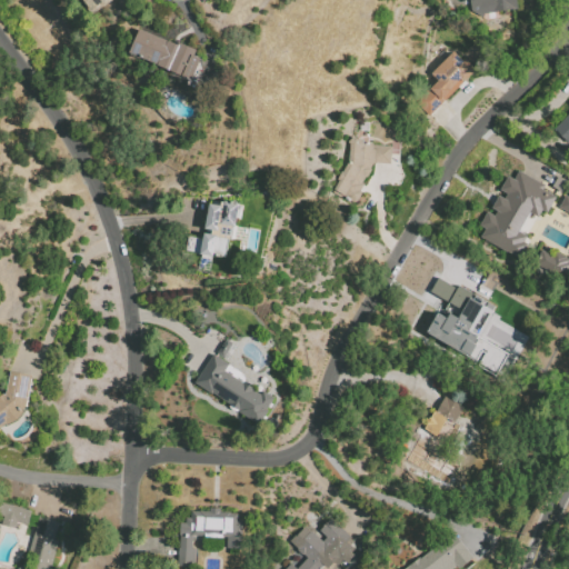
[(105,0),(88,11),(80,0),(105,0)]
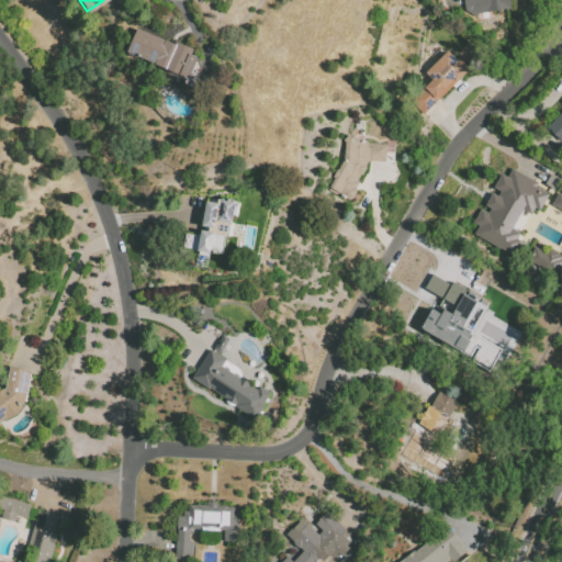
[(509,0),(512,10),(469,17),(465,0),(509,0)]
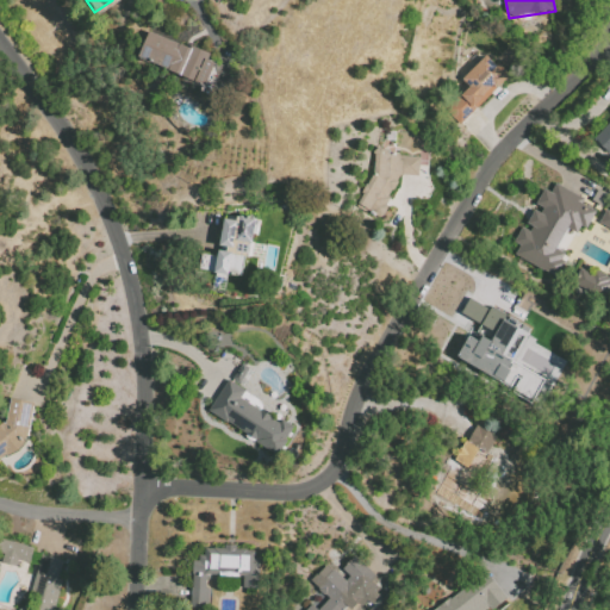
[(136,61),(206,82),(212,62),(206,60),(209,51),(145,32),(136,61)]
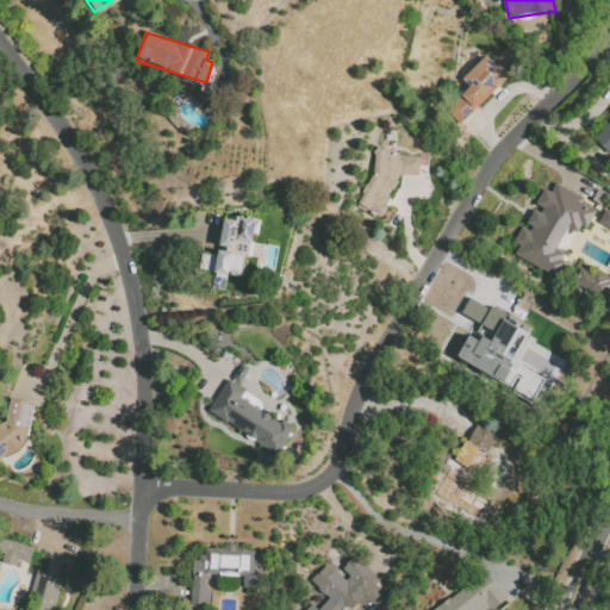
[(460,78),(468,87),(444,109),(459,123),(508,76),(486,53),(460,78)]
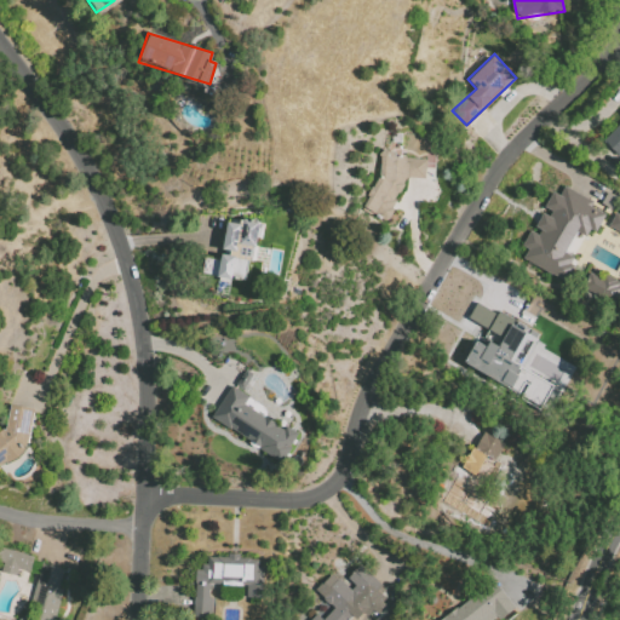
[(619,119),(601,138),(618,156),(619,154),(619,119)]
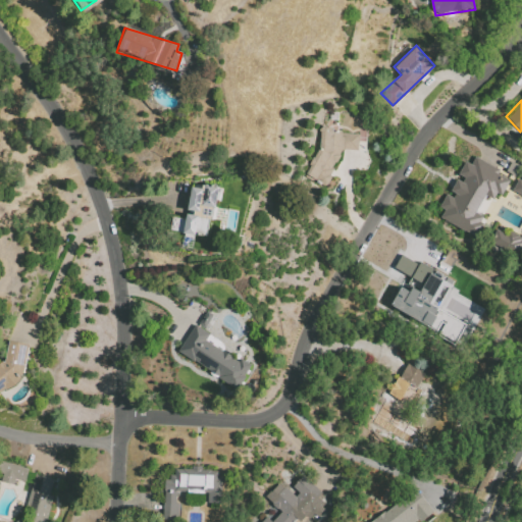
[(359,132),(315,129),(313,180),(333,181),(334,149),(358,150),(359,132)]
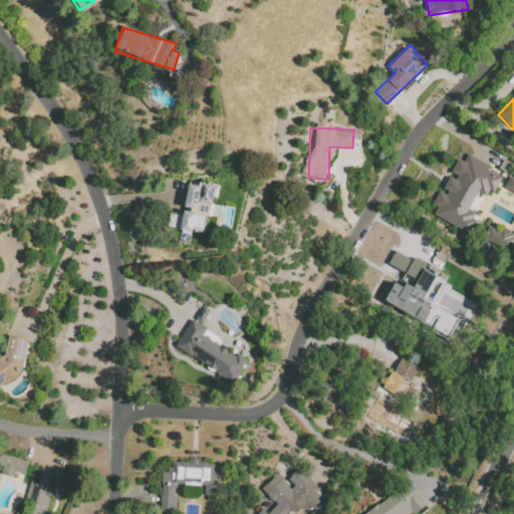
[(501,177),(490,172),(492,166),(467,155),(464,162),(457,159),(450,174),(442,191),(439,189),(433,204),(437,206),(433,215),(469,232),(478,214),(469,210),(477,191),(486,195),(488,189),(494,192),(501,177)]
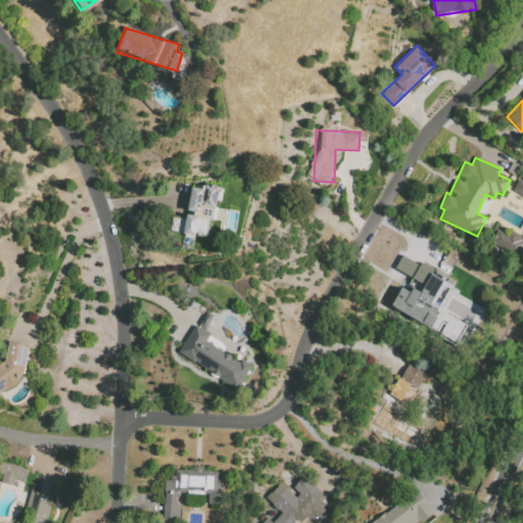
[(522,195),(522,181),(519,179),(513,190),(522,195)]
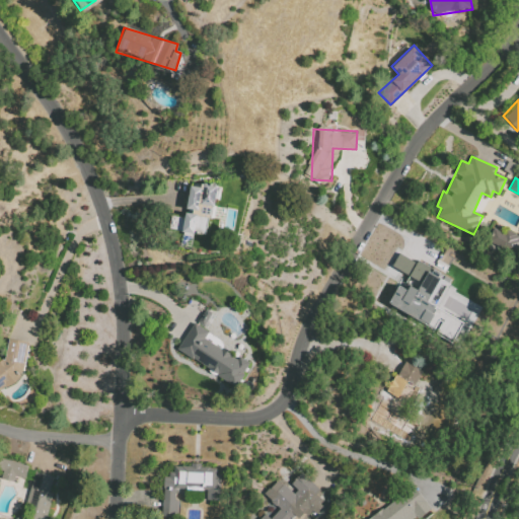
[(208,235),(215,186),(201,183),(200,187),(190,186),(184,217),(170,215),(168,229),(208,235)]
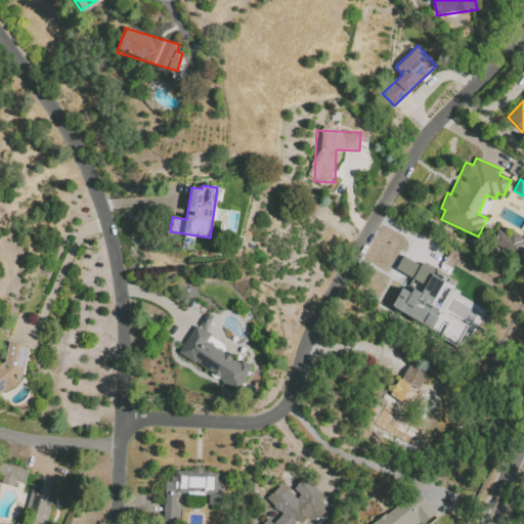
[(523,237),(511,231),(509,234),(497,229),(490,243),(518,256),(523,243),(523,237)]
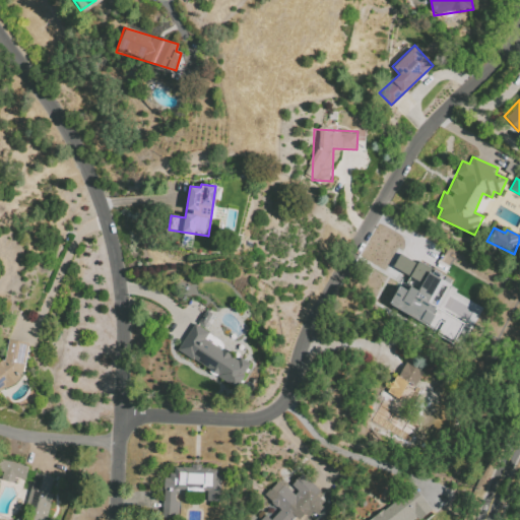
[(388,307),(454,339),(463,321),(437,309),(452,279),(399,253),(392,268),(421,282),(417,289),(409,285),(407,290),(398,285),(388,307)]
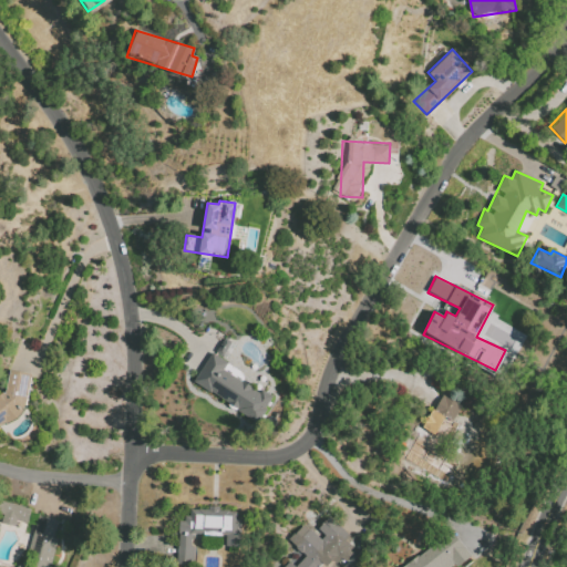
[(194,380),(258,420),(274,397),(261,389),(259,392),(223,369),(227,362),(212,351),(194,380)]
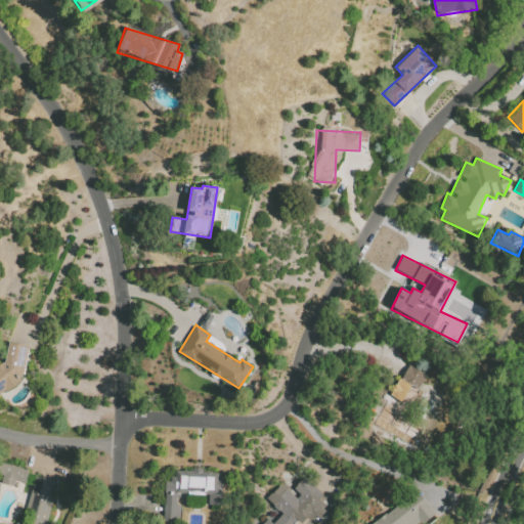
[(0,362),(2,361),(3,363),(7,341),(29,345),(24,374),(18,377),(20,379),(0,394),(0,362)]
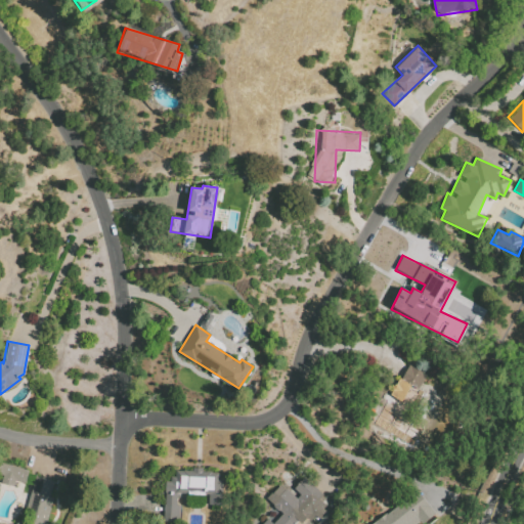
[(375,421),(411,440),(419,427),(406,420),(422,390),(418,388),(426,374),(405,363),(375,421)]
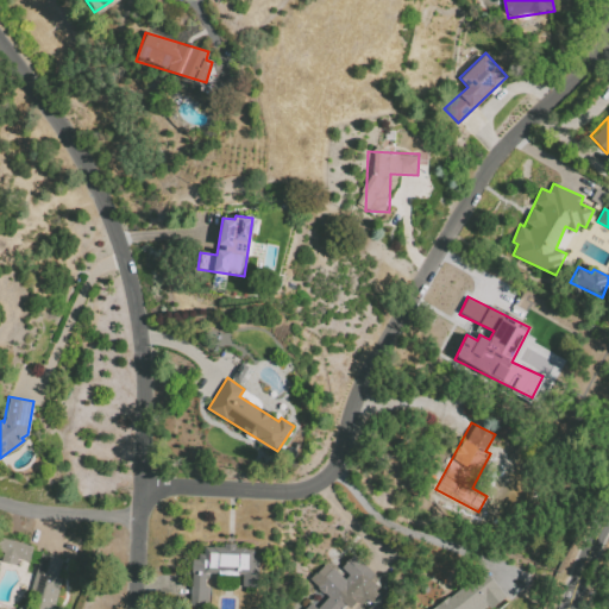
[(32,545),(2,539),(0,551),(0,562),(16,564),(17,559),(30,560),(32,545)]
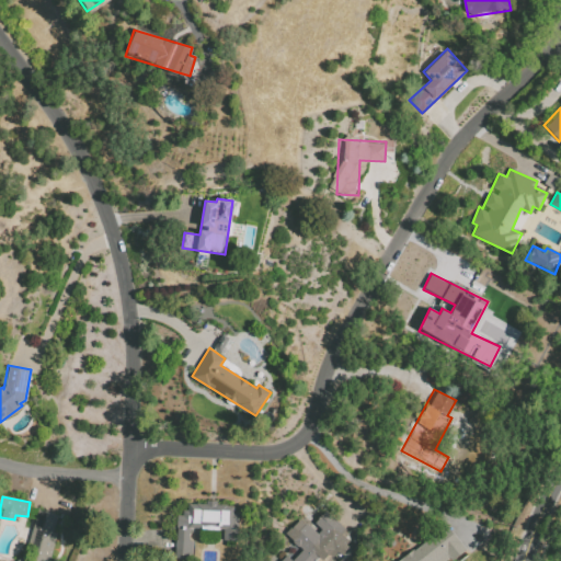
[(173,557),(191,559),(192,540),(189,540),(189,527),(222,528),(222,540),(237,540),(239,504),(187,502),(187,510),(182,508),(182,514),(176,514),(173,557)]
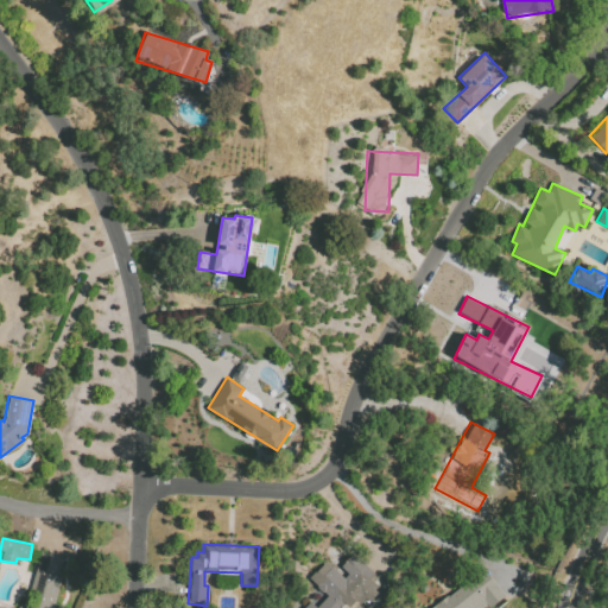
[(17,607),(55,607),(68,558),(40,551),(27,599),(17,607)]
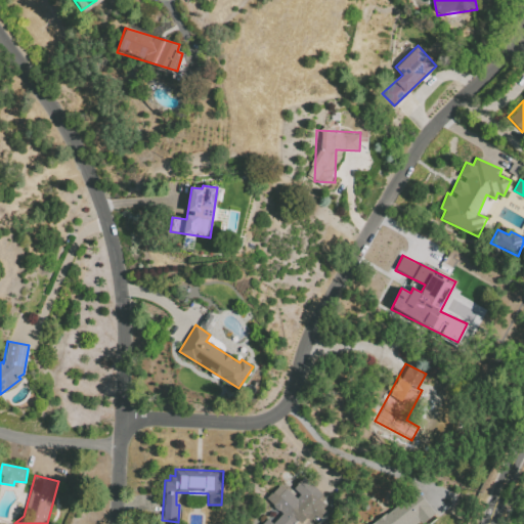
[(279,485),(285,489),(286,488),(297,498),(300,494),(293,488),(303,477),(326,497),(322,501),(326,505),(323,508),(326,511),(318,519),(315,516),(310,520),(307,517),(301,523),(297,520),(293,523),(261,523),(267,518),(272,523),(281,513),(266,498),(279,485)]
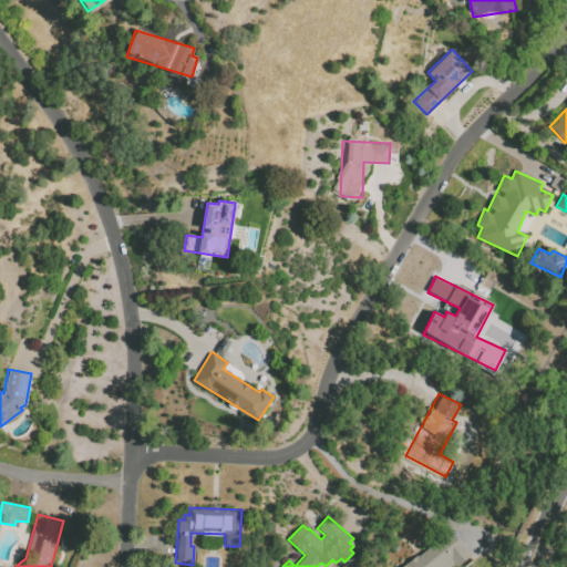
[(450,566),(468,554),(451,529),(400,566),(450,566)]
